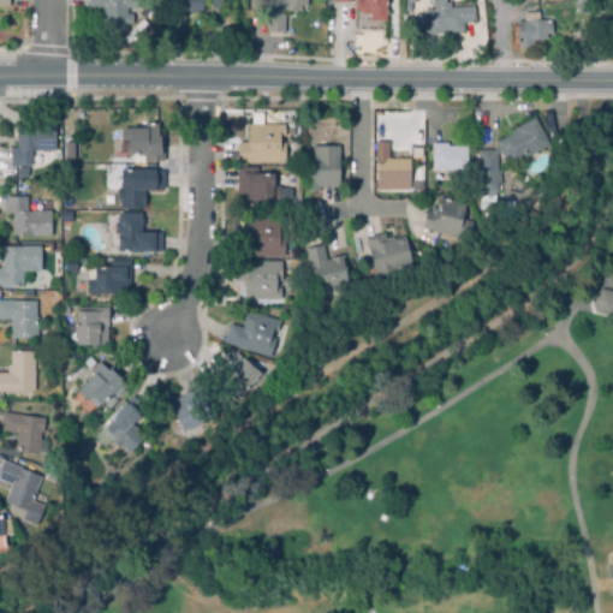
[(130,33),(105,31),(105,9),(90,7),(90,0),(142,0),(142,9),(130,9),(130,15),(135,15),(135,25),(130,25),(130,33)]
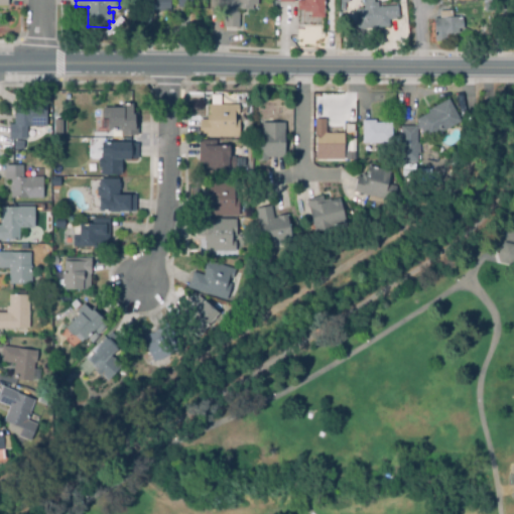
[(172,0),(172,10),(158,10),(158,0),(172,0)]
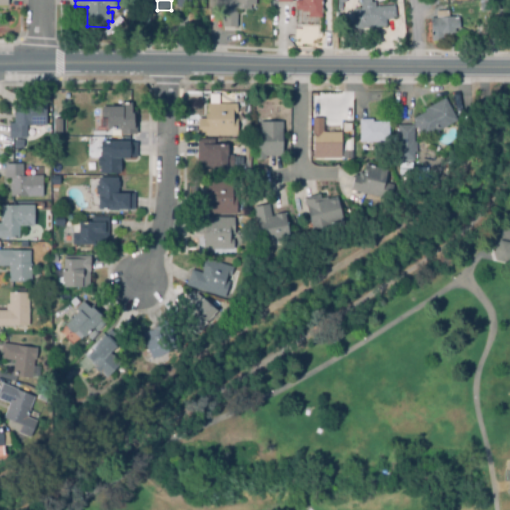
[(240,8),(225,8),(225,0),(257,0),(257,5),(240,5),(240,8)]
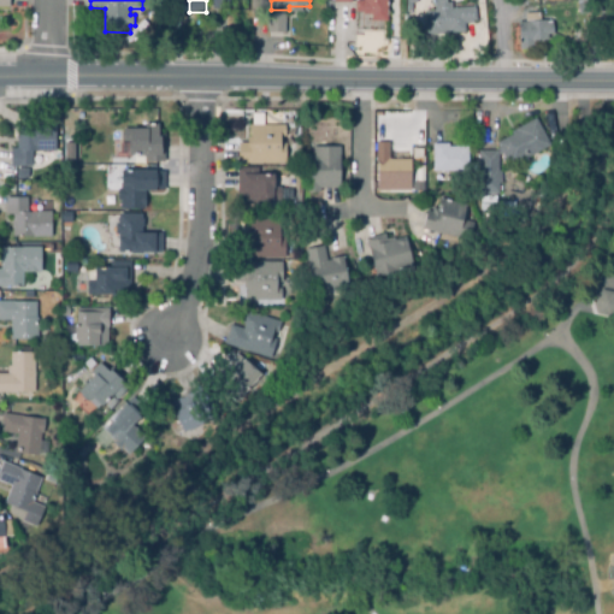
[(389,0),(389,21),(373,21),(373,13),(366,13),(366,11),(358,11),(358,1),(336,3),(336,0),(389,0)]
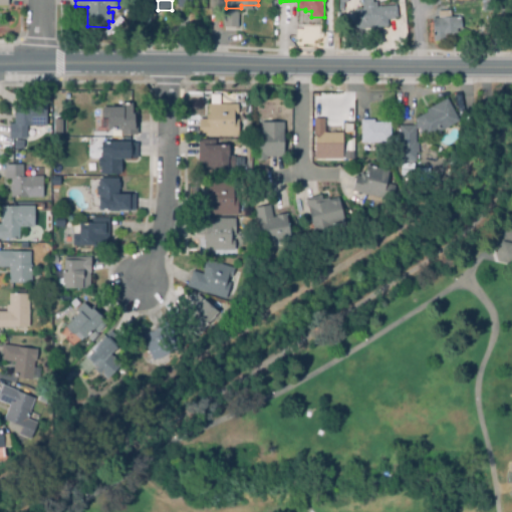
[(358,28),(357,8),(366,8),(367,9),(370,9),(370,5),(364,6),(363,0),(373,0),(374,4),(376,4),(377,7),(399,6),(399,17),(386,18),(387,26),(358,28)]
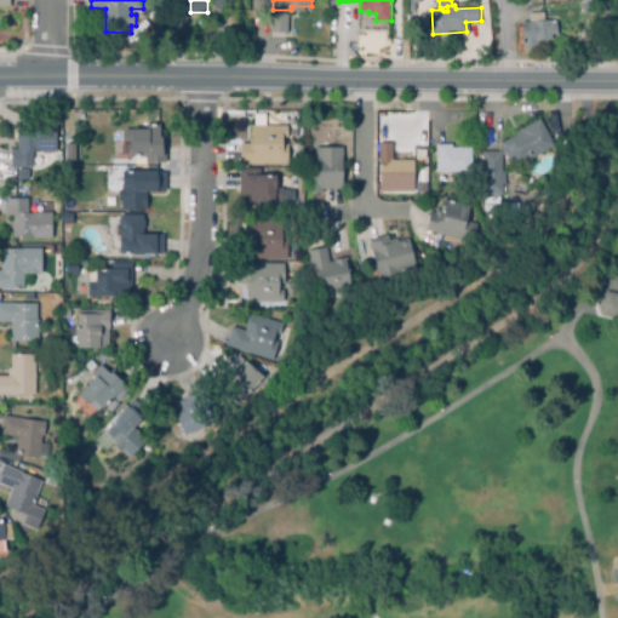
[(584,15),(583,0),(593,0),(593,13),(584,15)]
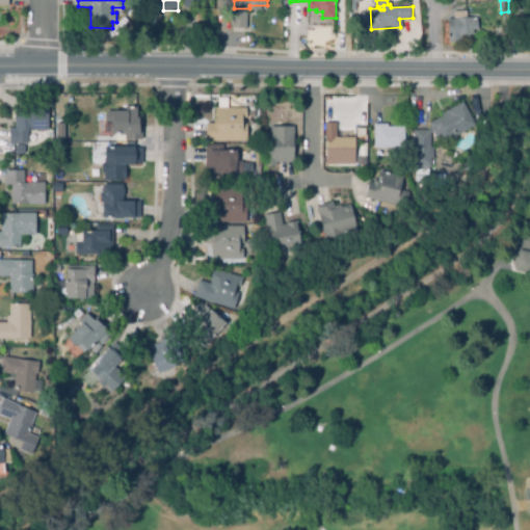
[(450,41),(448,17),(454,16),(454,9),(467,8),(468,15),(473,14),(473,16),(478,15),(478,26),(474,26),(474,32),(462,33),(462,40),(450,41)]
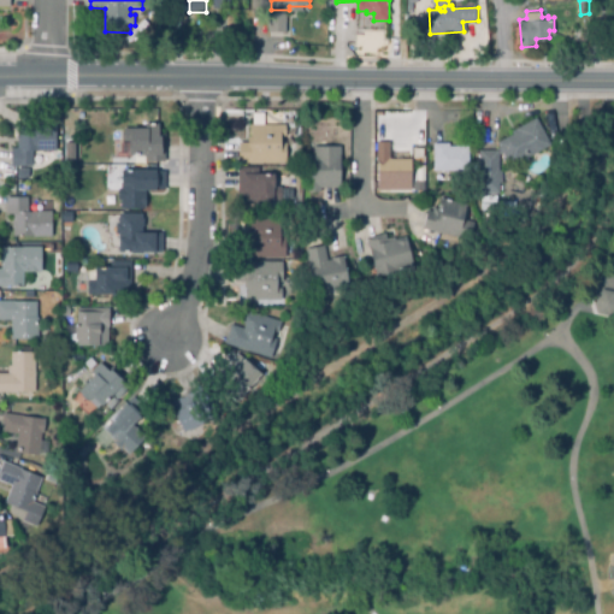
[(512,166),(500,142),(514,135),(512,130),(537,117),(551,145),(512,166)]
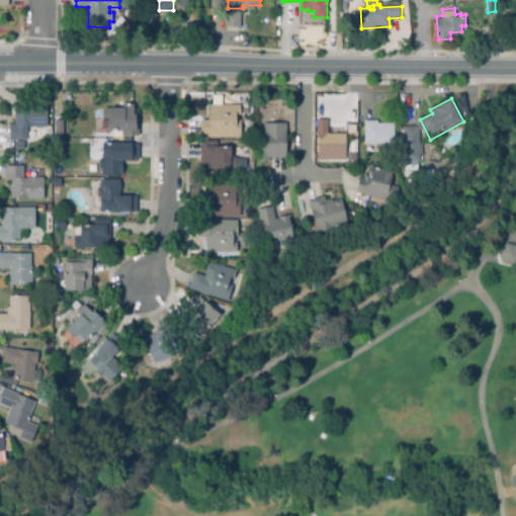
[(141,136),(124,135),(124,131),(108,130),(108,120),(104,119),(105,106),(123,107),(123,102),(135,103),(135,111),(142,112),(141,136)]
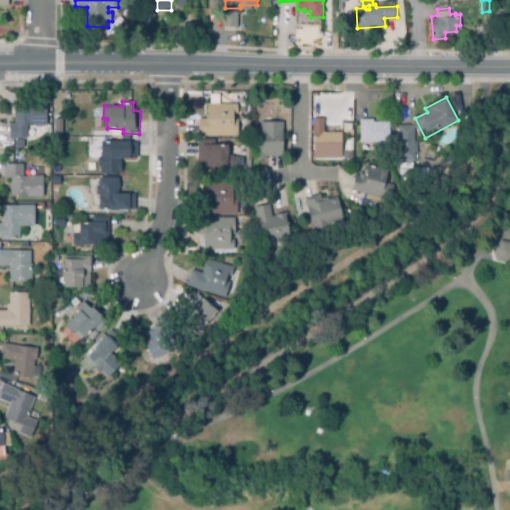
[(240,135),(199,134),(200,117),(208,118),(208,114),(210,114),(210,102),(239,103),(239,112),(235,112),(235,118),(240,118),(240,135)]
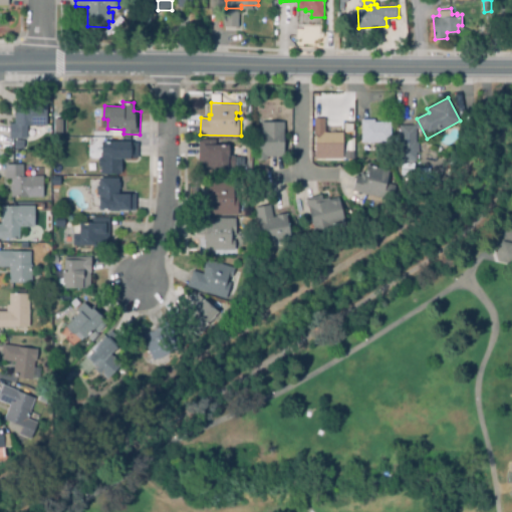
[(29,140),(11,140),(11,123),(16,123),(16,104),(49,105),(48,125),(29,125),(29,140)]
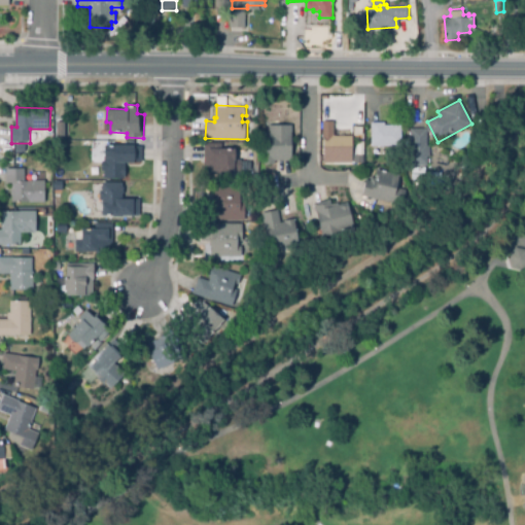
[(334,118),(334,134),(353,134),(353,159),(324,159),(324,134),(323,134),(323,118),(334,118)]
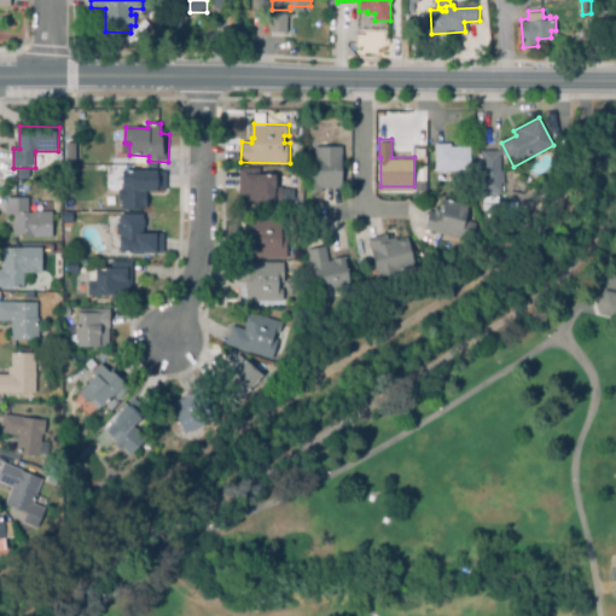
[(343,144),(343,185),(320,185),(320,189),(307,189),(307,185),(307,155),(318,155),(318,144),(343,144)]
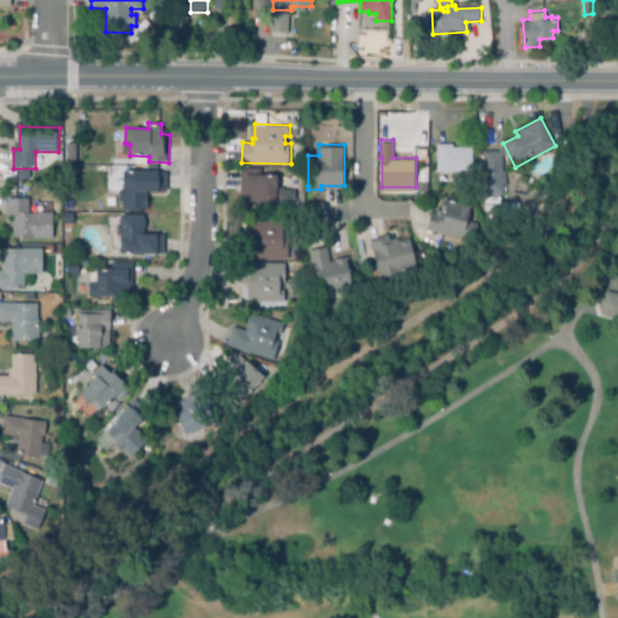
[(473,172),(439,171),(439,144),(455,144),(455,147),(473,148),(473,172)]
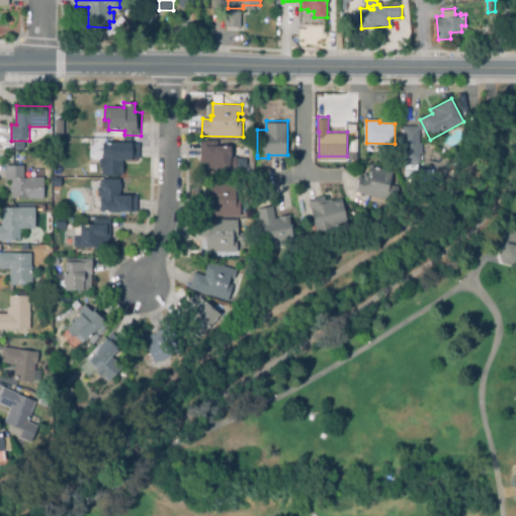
[(421,170),(404,170),(405,126),(421,126),(421,144),(423,144),(423,154),(421,154),(421,170)]
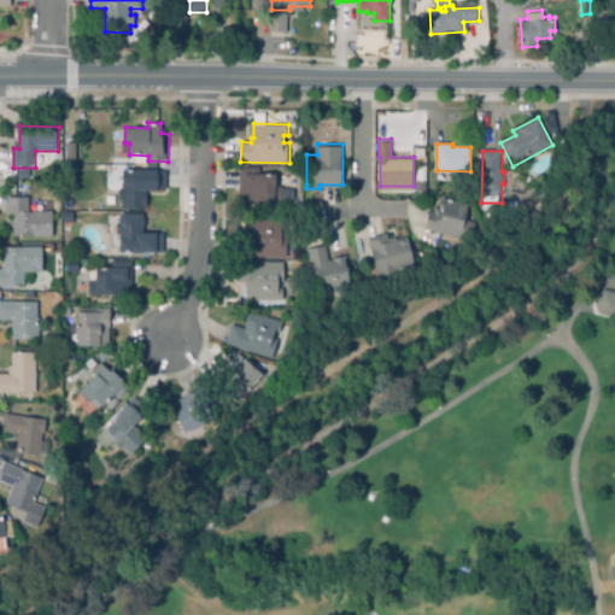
[(274,206),(245,206),(245,194),(240,194),(241,167),(262,168),(262,173),(276,174),(276,186),(283,186),(283,200),(274,199),(274,206)]
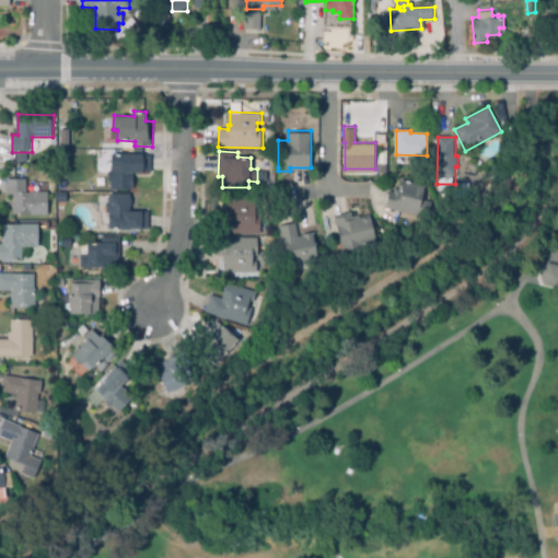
[(132,190),(112,189),(113,182),(109,181),(109,171),(112,171),(112,154),(152,155),(151,173),(132,173),(132,190)]
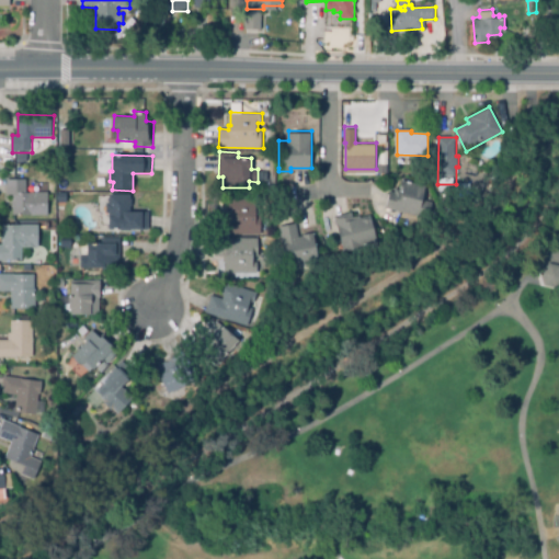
[(390,189),(396,190),(397,185),(400,186),(403,177),(426,183),(423,196),(433,200),(429,217),(387,205),(390,189)]
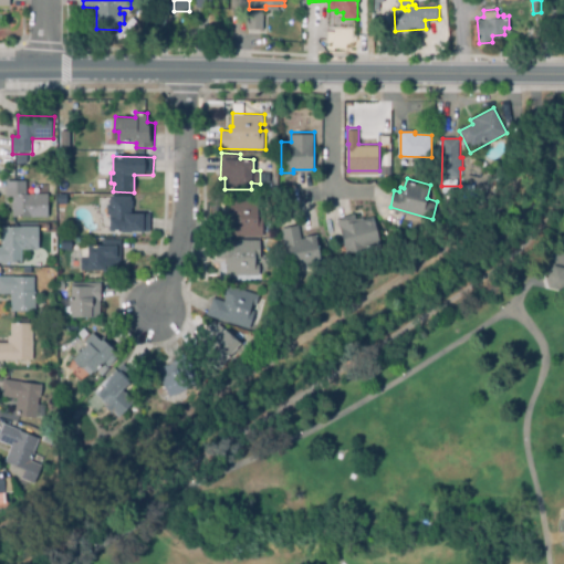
[(49,218),(13,217),(14,198),(8,198),(8,180),(28,181),(28,192),(50,192),(49,218)]
